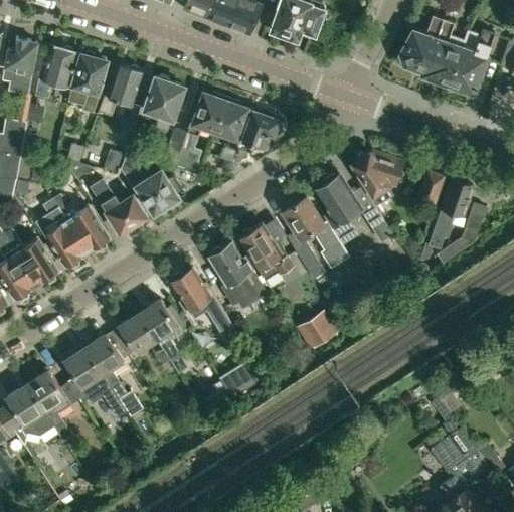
[(205,18),(212,0),(187,0),(183,10),(205,18)]
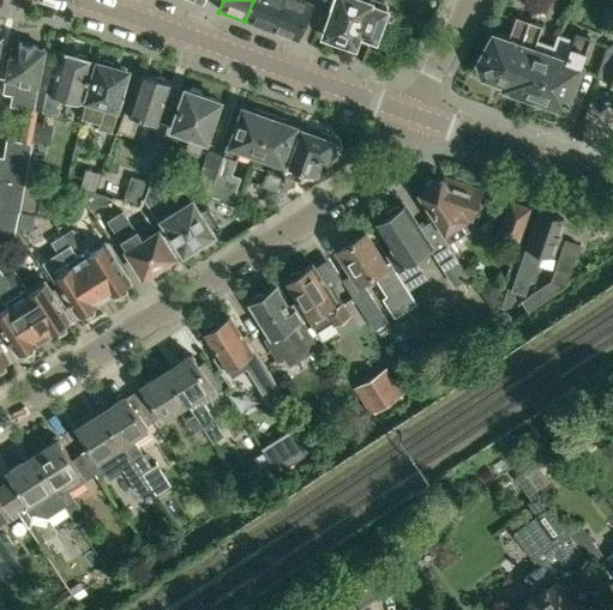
[(253,0),(245,22),(270,31),(282,0),(253,0)]
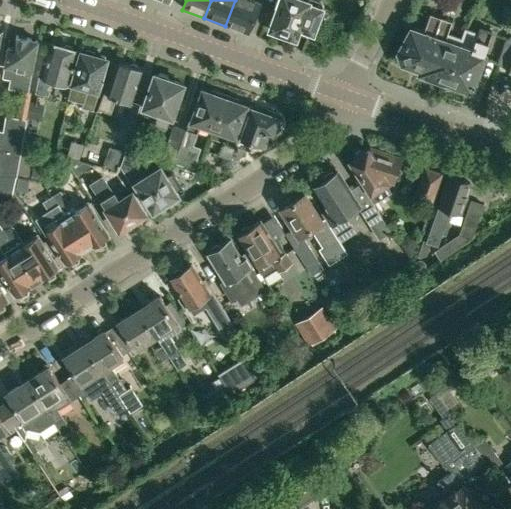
[(235,0),(225,26),(247,35),(259,5),(246,1),(246,0),(235,0)]
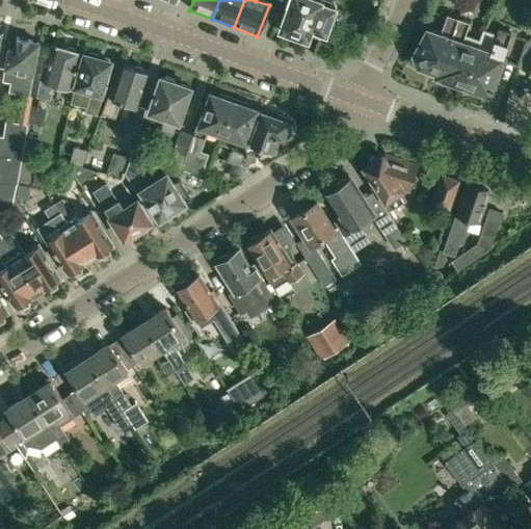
[(287,0),(286,6),(289,7),(281,31),(291,35),(292,40),(300,42),(303,40),(306,41),(310,31),(321,35),(325,33),(335,7),(333,3),(324,0),(320,0),(318,1),(317,4),(306,0),(287,0)]
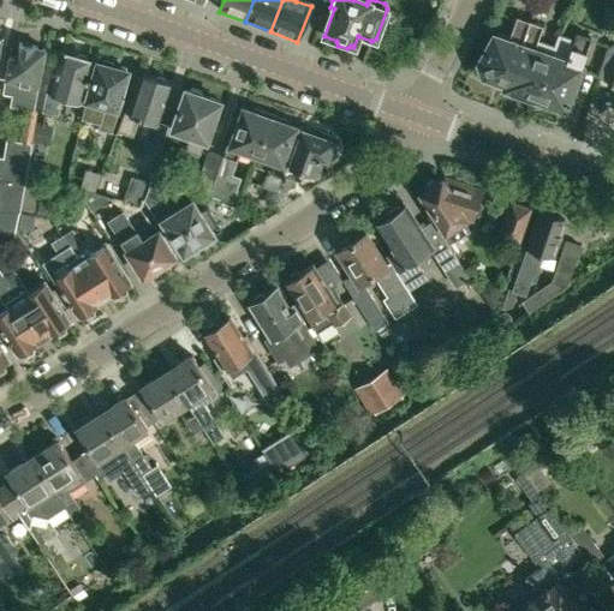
[(508,82),(529,23),(517,18),(508,41),(495,35),(480,64),(478,66),(478,67),(478,70),(480,72),(480,73),(481,76),(482,77),(484,78),(495,82),(498,78),(507,82),(508,82)]
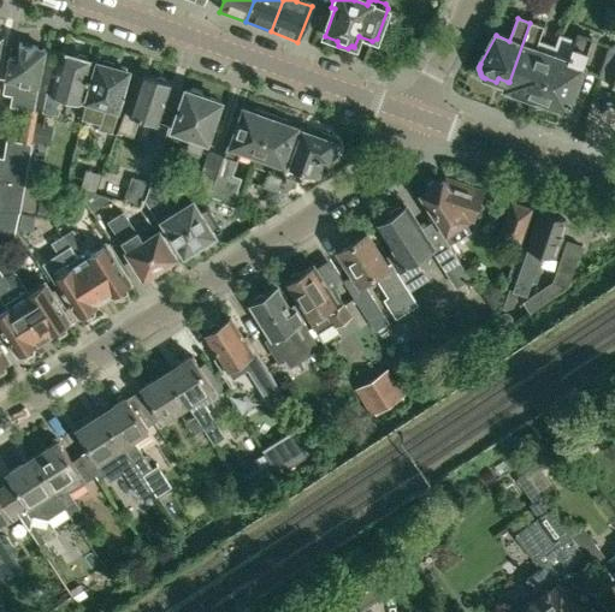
[(555,49),(538,43),(543,28),(530,23),(509,82),(508,82),(506,89),(537,101),(551,58),(553,59),(555,49)]
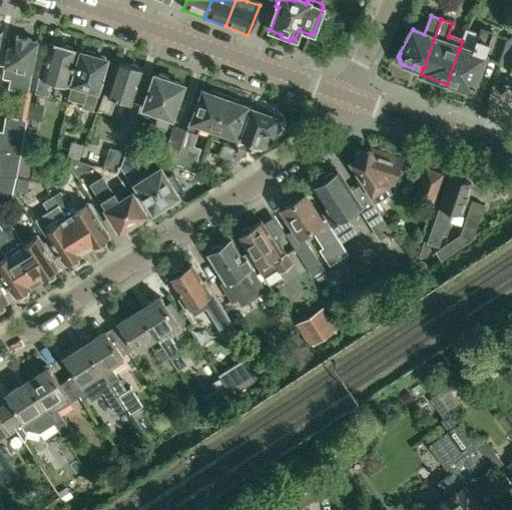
[(447,84),(471,92),(491,33),(481,30),(478,38),(465,33),(462,41),(460,49),(459,48),(447,84)]
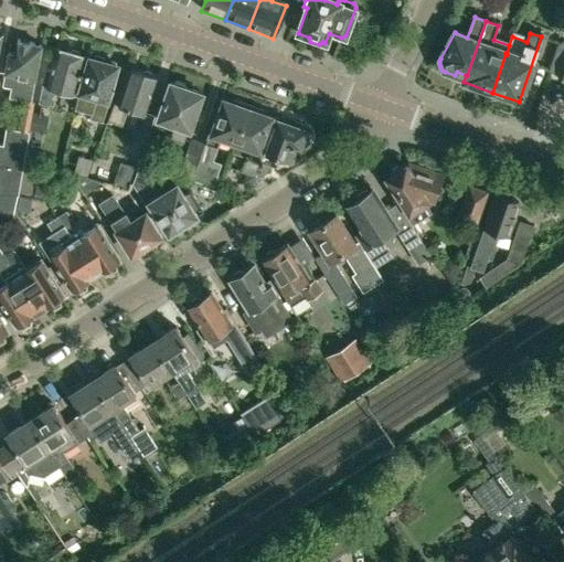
[(34,81),(41,48),(31,45),(31,44),(29,44),(27,41),(22,40),(19,42),(17,41),(14,56),(8,54),(1,88),(10,89),(9,99),(30,104),(31,94),(34,81)]
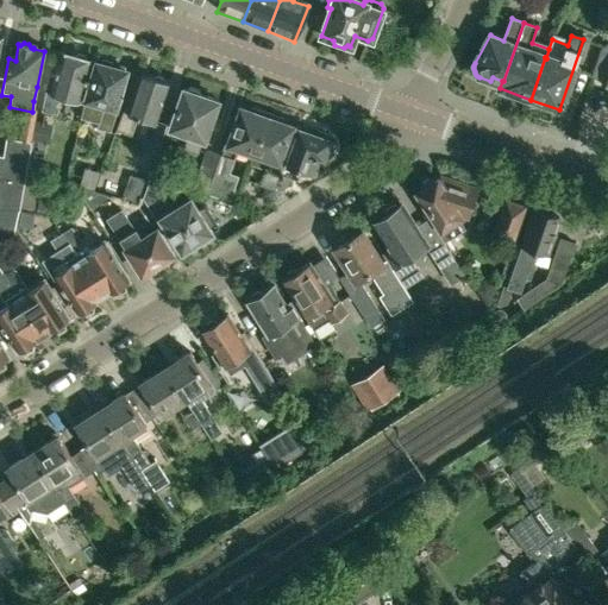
[(607,44),(601,49),(591,79),(607,84),(607,82),(607,44)]
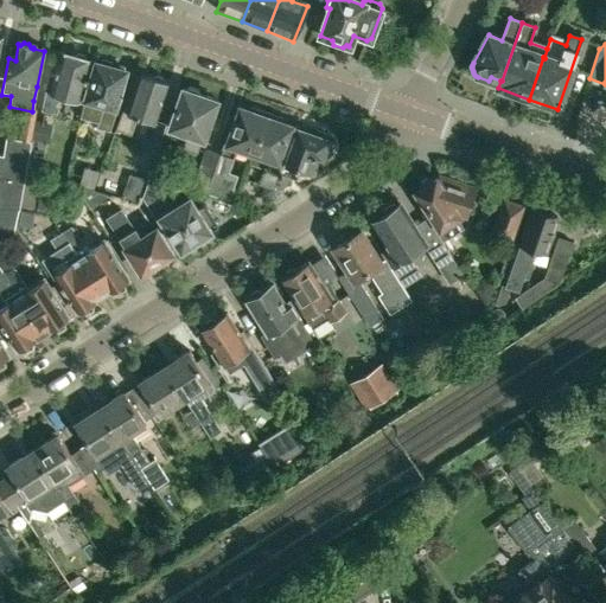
[(371,65),(376,55),(367,51),(362,62),(371,65)]
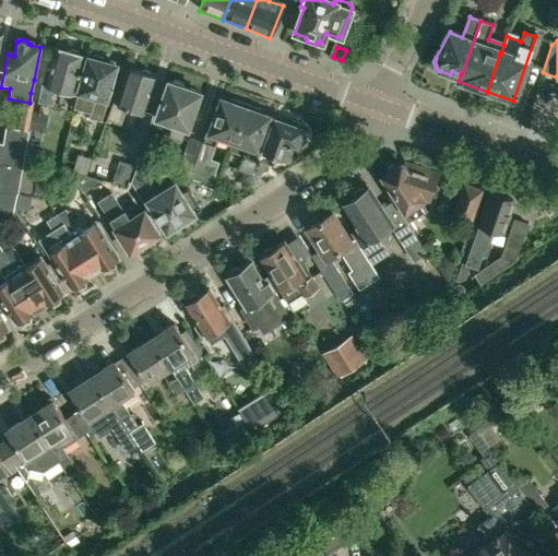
[(73,94),(83,57),(79,56),(76,52),(71,51),(68,54),(55,49),(49,71),(45,69),(40,85),(43,85),(38,103),(48,106),(54,89),(73,94)]
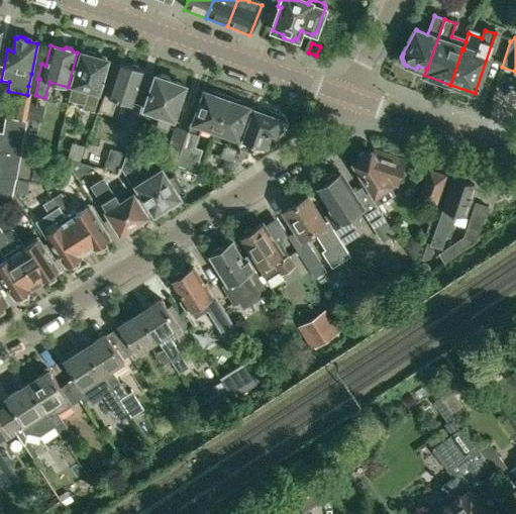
[(101,80),(106,61),(94,58),(95,55),(86,53),(85,56),(81,55),(67,101),(83,106),(82,110),(93,114),(103,81),(101,80)]
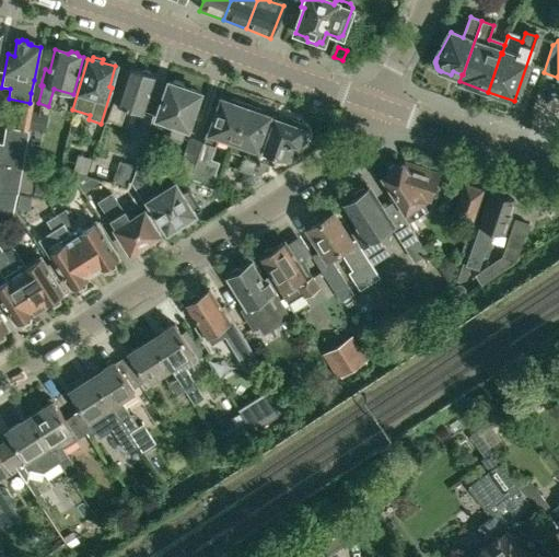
[(143,113),(154,79),(151,78),(149,74),(143,72),(140,74),(128,70),(119,94),(116,93),(106,120),(120,126),(127,107),(143,113)]
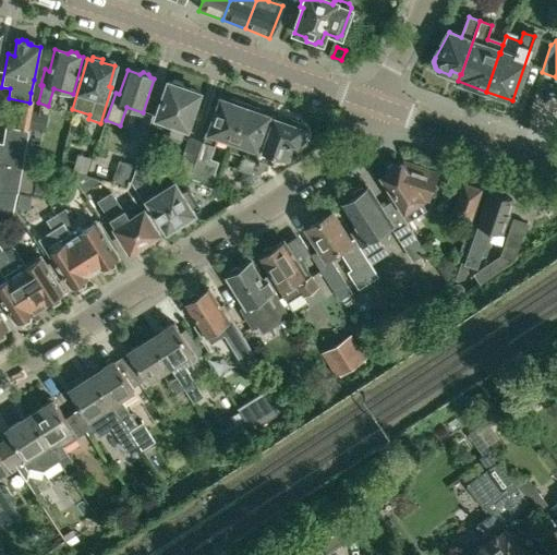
[(188,130),(198,94),(183,88),(181,85),(173,82),(170,84),(167,83),(156,119),(173,124),(169,137),(181,142),(185,129),(188,130)]
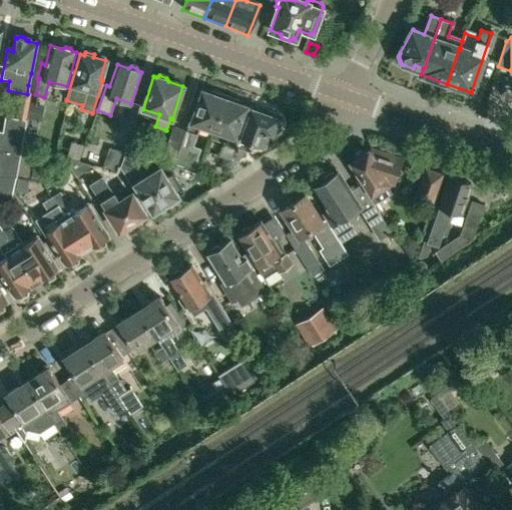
[(213,130),(224,97),(211,93),(210,96),(202,93),(193,118),(190,117),(185,130),(177,154),(196,161),(199,150),(192,147),(200,126),(213,130)]
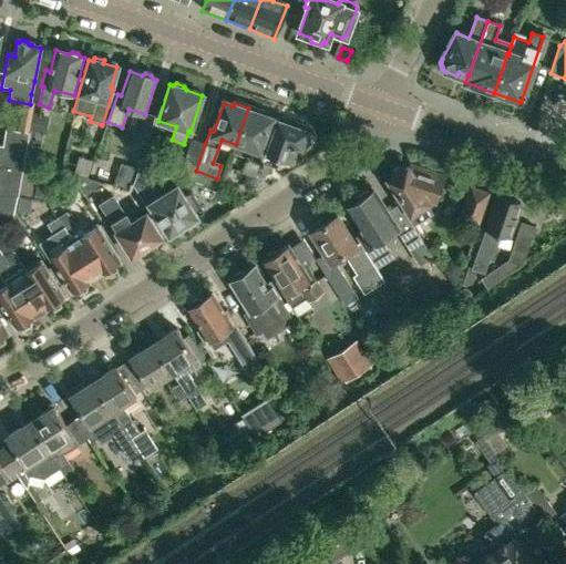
[(261,147),(271,120),(263,116),(264,113),(248,108),(236,144),(233,153),(248,159),(243,174),(250,177),(248,181),(254,183),(255,181),(265,149),(261,147)]
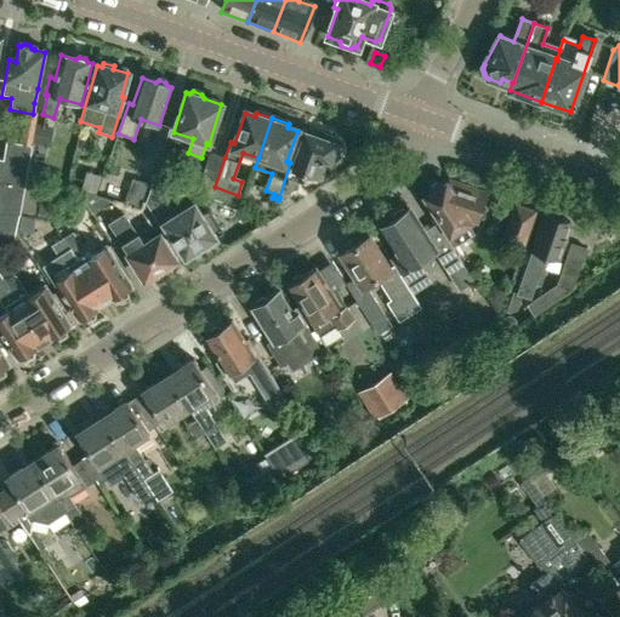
[(50,130),(35,126),(33,144),(47,147),(50,130)]
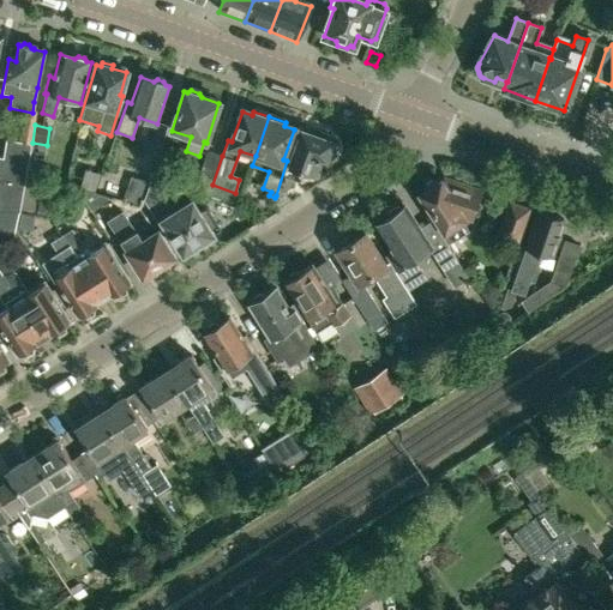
[(295,181),(299,183),(302,173),(312,176),(318,158),(325,161),(330,161),(332,158),(332,153),(329,151),(331,143),(329,142),(330,138),(319,134),(318,138),(304,133),(304,131),(299,130),(287,161),(276,195),(281,198),(283,193),(293,186),(295,181)]
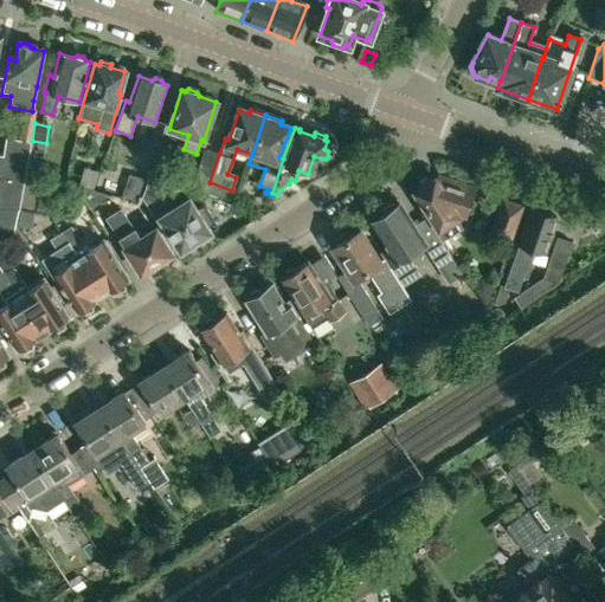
[(25,182),(32,146),(6,142),(2,161),(0,160),(0,245),(13,248),(15,231),(17,228),(20,211),(25,182)]
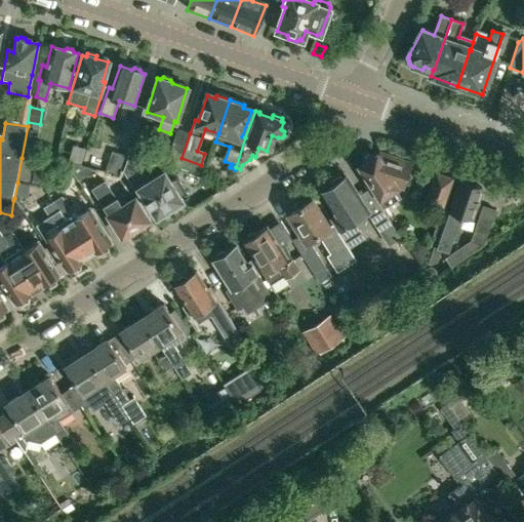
[(177,168),(182,158),(190,133),(177,129),(166,165),(177,168)]
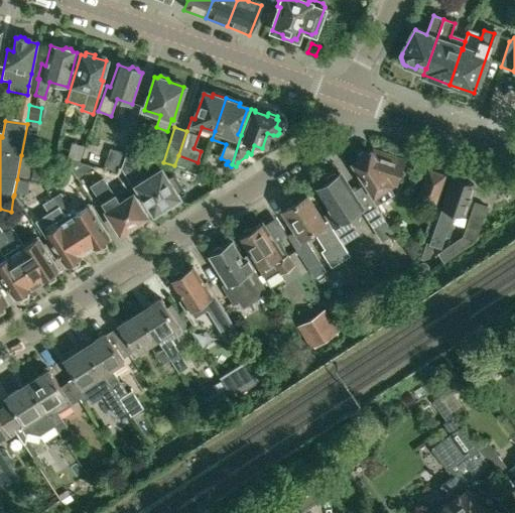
[(68,160),(72,161),(72,160),(80,163),(82,151),(83,147),(72,144),(67,160),(68,160)]
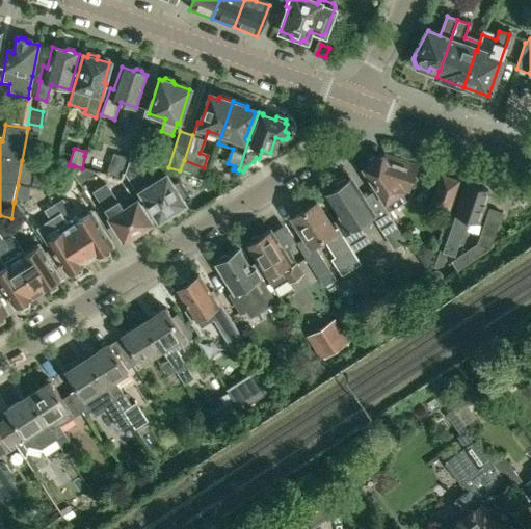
[(166,176),(151,185),(147,177),(139,167),(142,160),(130,156),(124,176),(142,205),(147,203),(158,221),(170,213),(174,213),(178,210),(180,207),(190,201),(179,183),(176,182),(171,185),(166,176)]
